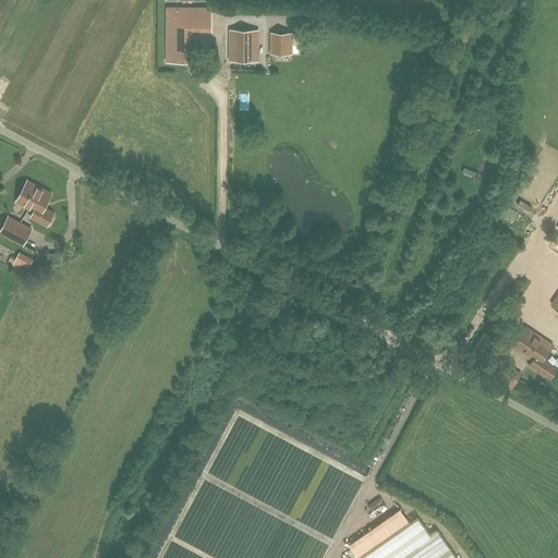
[(167,62),(185,62),(185,26),(211,26),(211,8),(167,8),(167,62)]
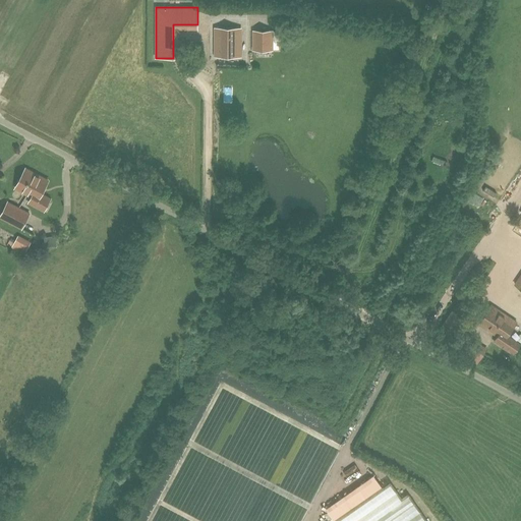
[(240,55),(240,29),(217,29),(216,55),(240,55)]
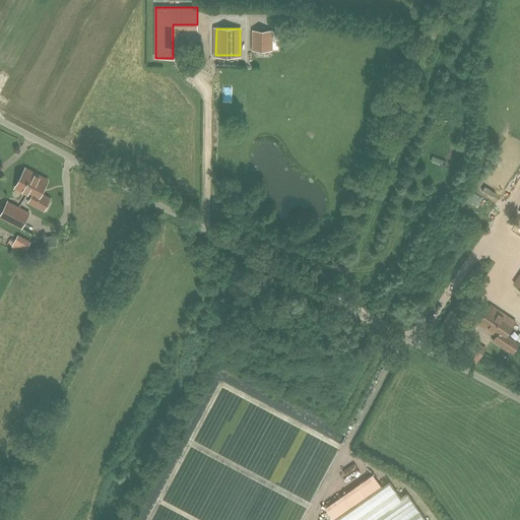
[(271,30),(254,30),(254,49),(271,49),(271,30)]
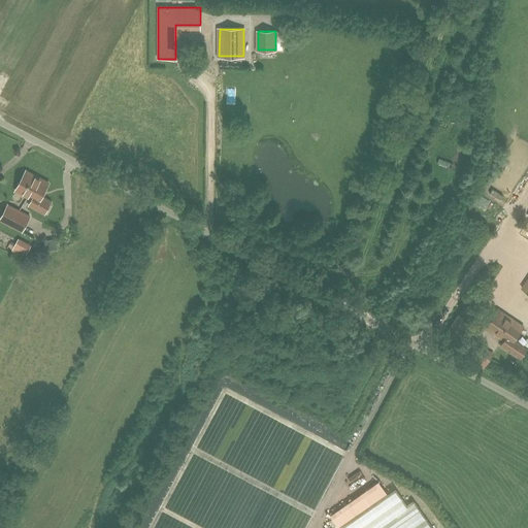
[(43,189),(45,190),(50,183),(26,171),(15,190),(28,197),(33,188),(35,189),(36,187),(42,191),(43,189)]
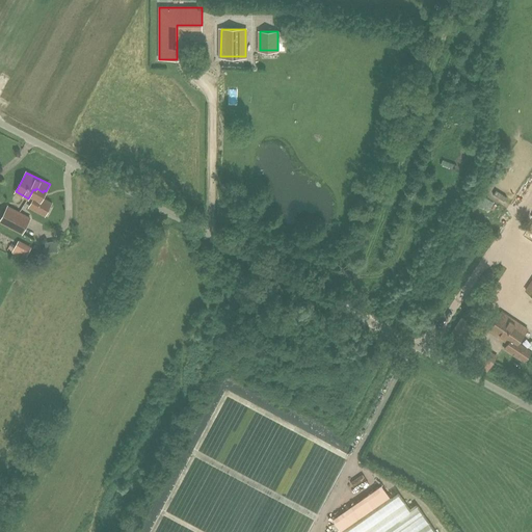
[(28,198),(32,200),(29,206),(46,215),(47,212),(49,213),(52,207),(50,206),(52,203),(43,198),(46,191),(44,190),(43,192),(36,188),(35,190),(33,189),(28,198)]
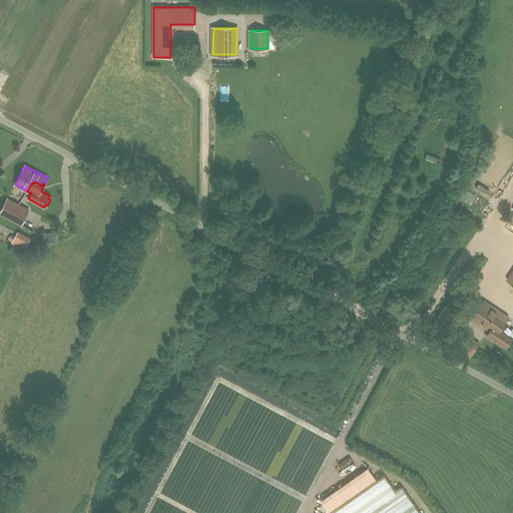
[(1,213),(11,218),(19,204),(8,198),(1,213)]
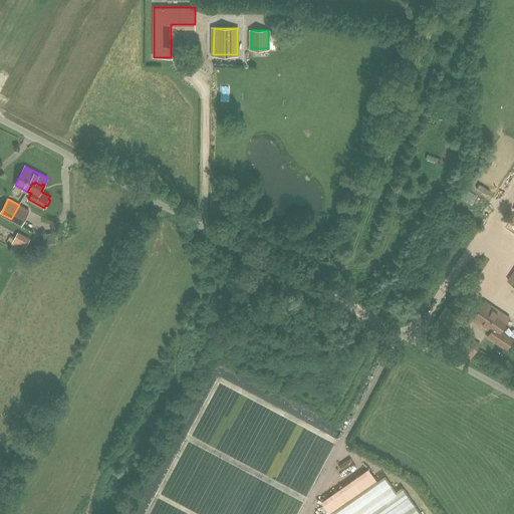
[(29,211),(19,205),(11,219),(22,225),(29,211)]
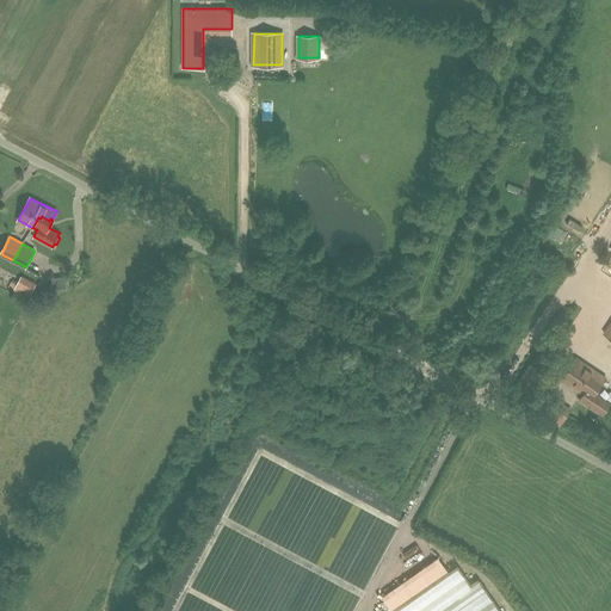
[(8,287),(13,290),(29,298),(36,284),(22,276),(17,284),(11,281),(8,287)]
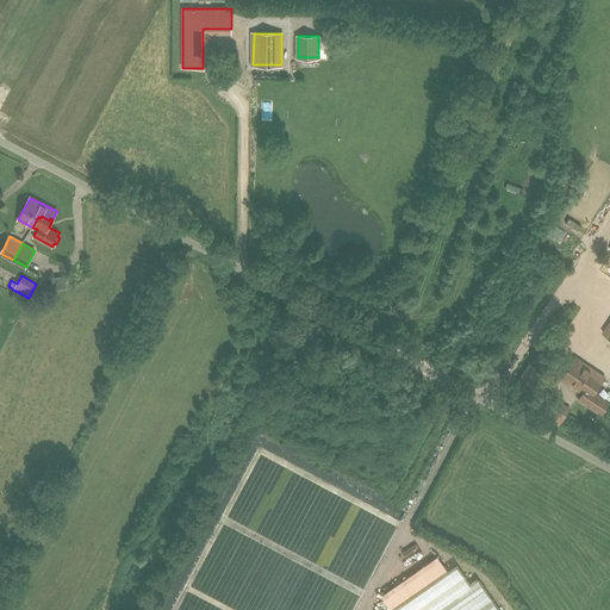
[(528,390),(547,360),(536,353),(530,362),(517,383),(511,394),(522,400),(528,390)]
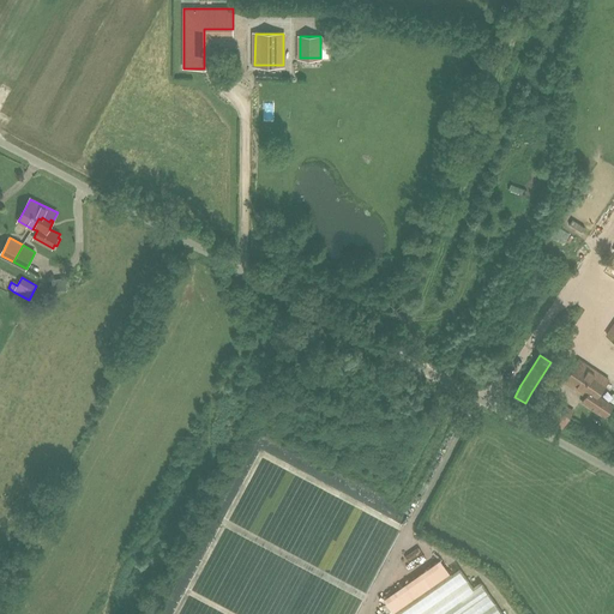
[(564,380),(585,395),(581,402),(605,419),(613,405),(599,395),(609,379),(579,359),(564,380)]
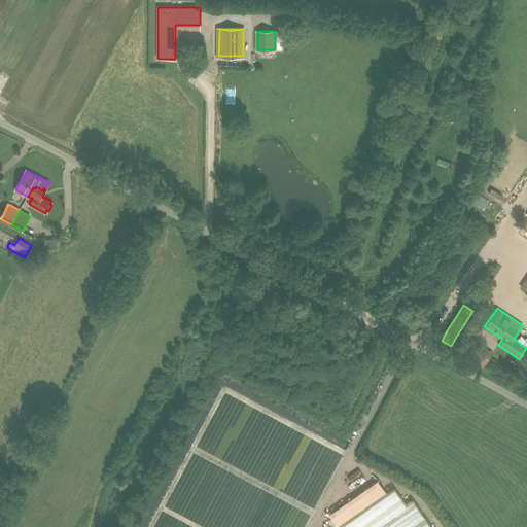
[(431,526),(413,500),(406,505),(394,489),(339,526),(431,526)]
